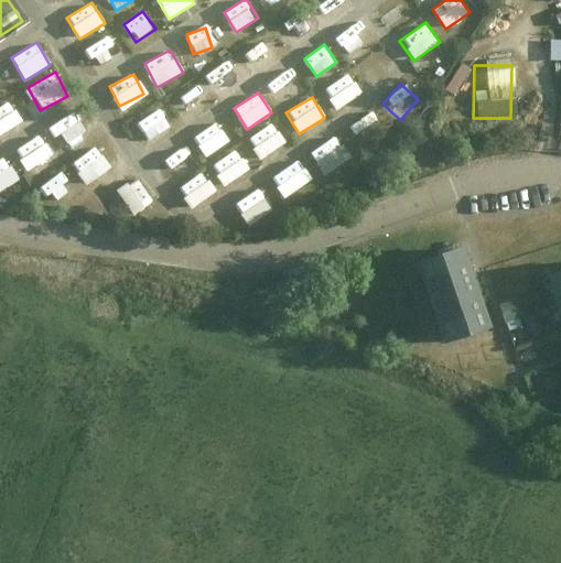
[(0,136),(22,122),(9,101),(0,106),(0,136)]
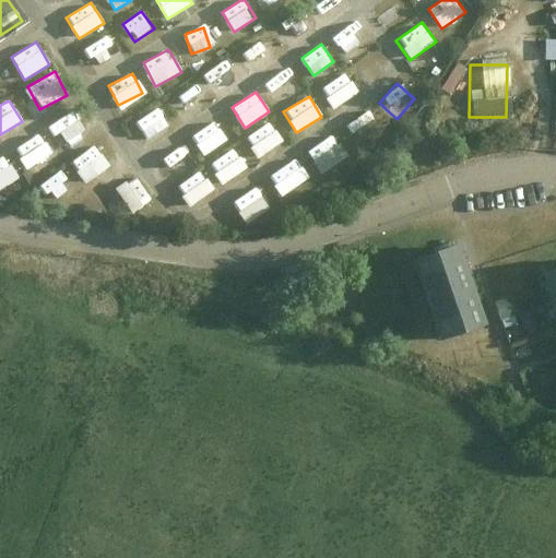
[(62,144),(85,130),(73,110),(50,125),(62,144)]
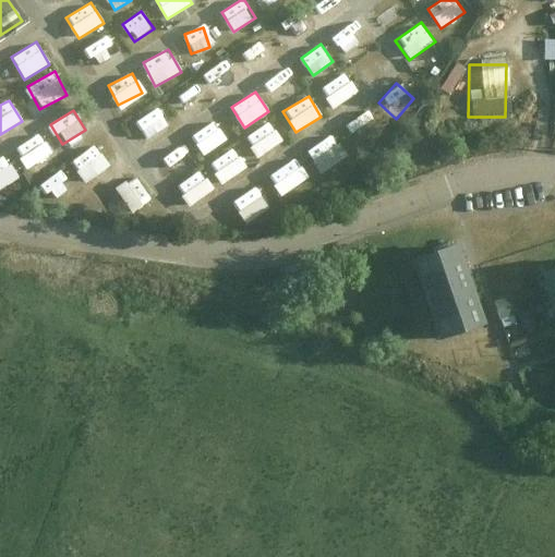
[(352,133),(373,119),(368,110),(347,124),(352,133)]
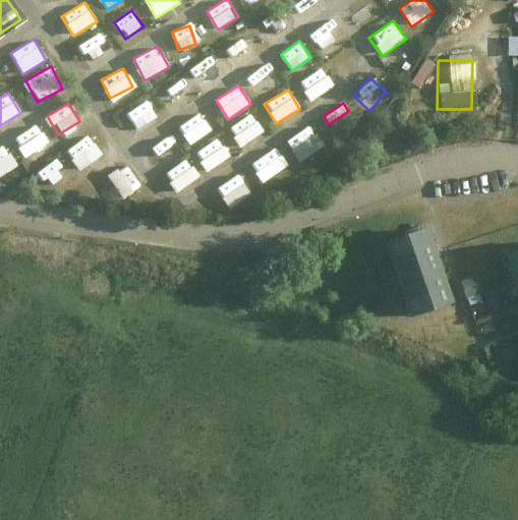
[(239,146),(263,134),(252,114),(229,126),(239,146)]
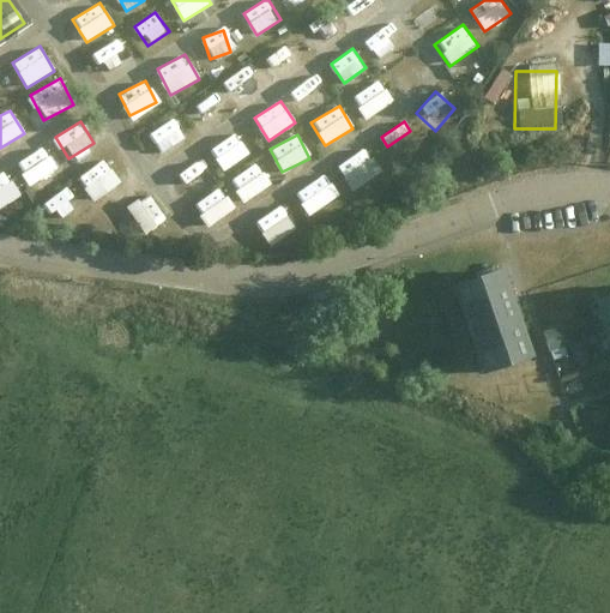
[(44,146),(16,162),(28,186),(58,172),(44,146)]
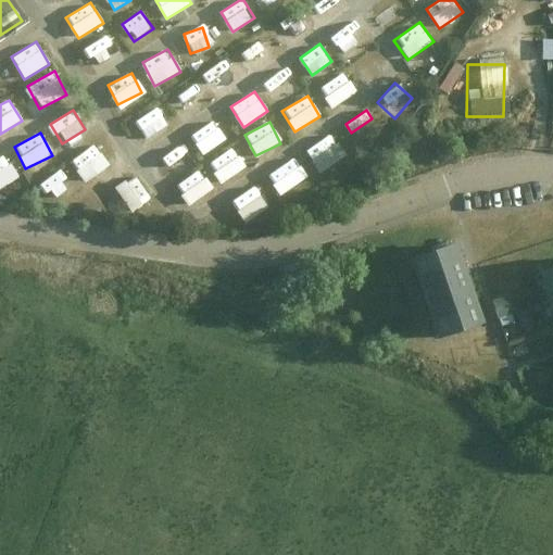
[(319,173),(346,155),(330,134),(304,151),(319,173)]
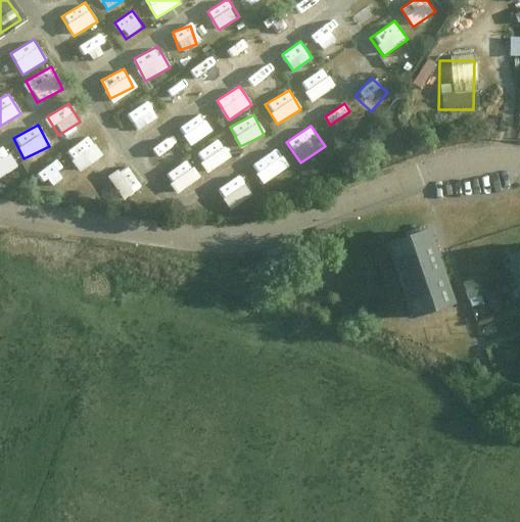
[(79,172),(102,156),(89,135),(65,151),(79,172)]
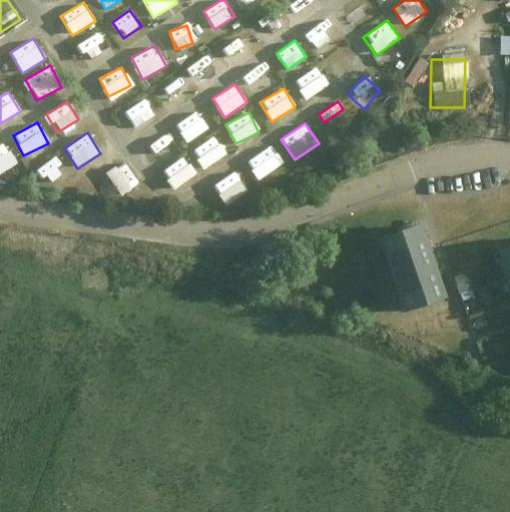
[(191,150),(204,169),(226,153),(214,135),(191,150)]
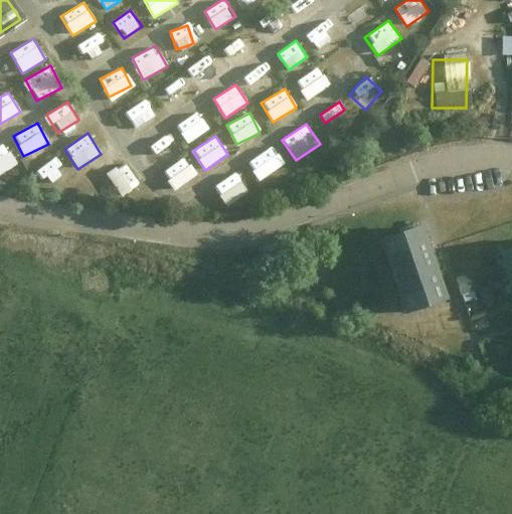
[(0,175),(17,163),(3,143),(0,144),(0,175)]
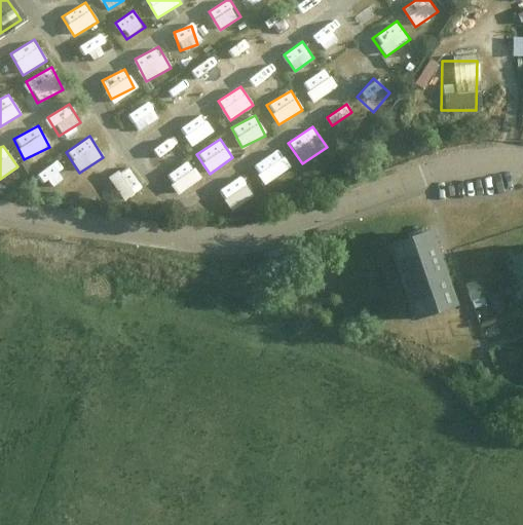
[(264,185),(291,169),(278,149),(252,165),(264,185)]
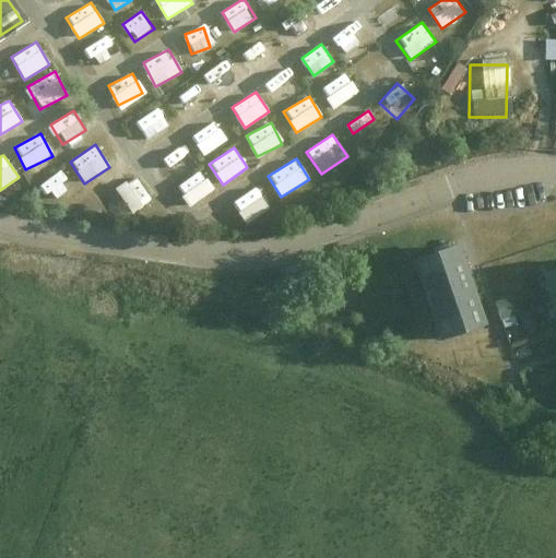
[(190,206),(215,190),(201,169),(176,186),(190,206)]
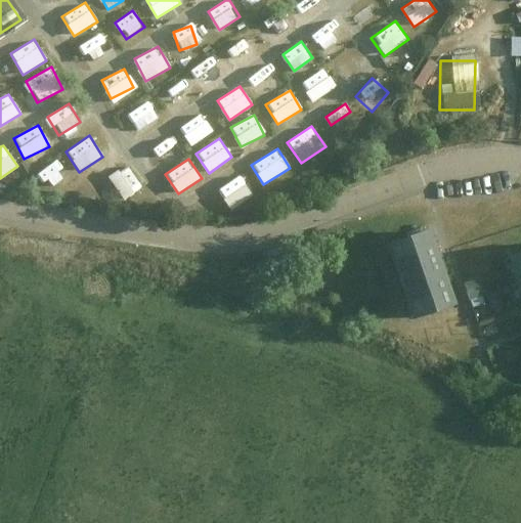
[(39,172),(50,187),(67,176),(55,161),(39,172)]
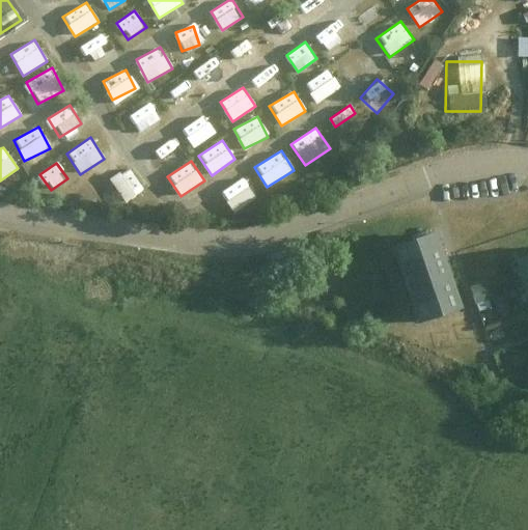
[(243,176),(221,192),(234,213),(257,198),(243,176)]
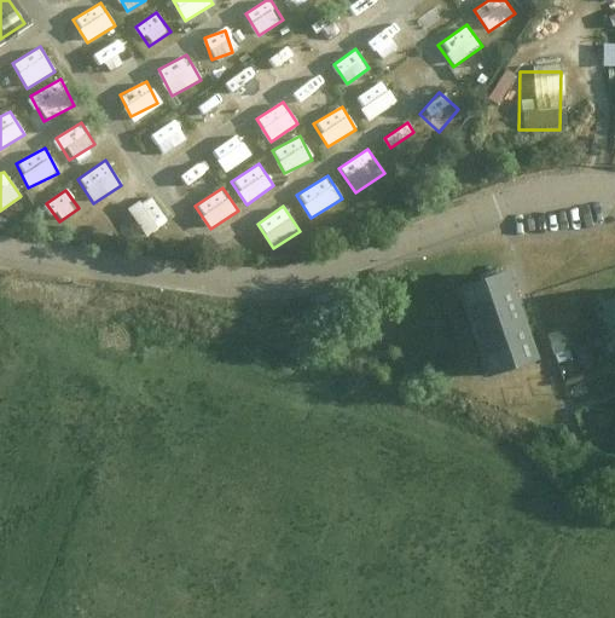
[(452,293),(477,382),(521,369),(494,279),(452,293)]
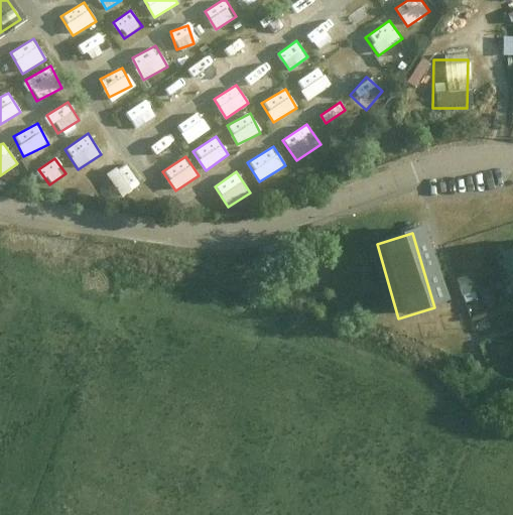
[(512,279),(497,284),(505,309),(512,307),(512,306),(512,279)]
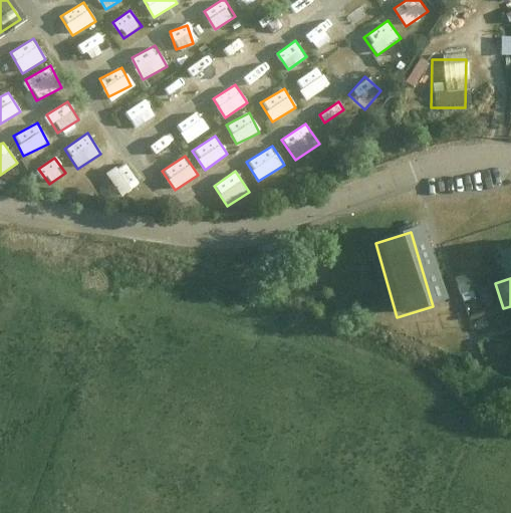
[(459,296),(454,281),(445,284),(450,299),(456,297),(459,296)]
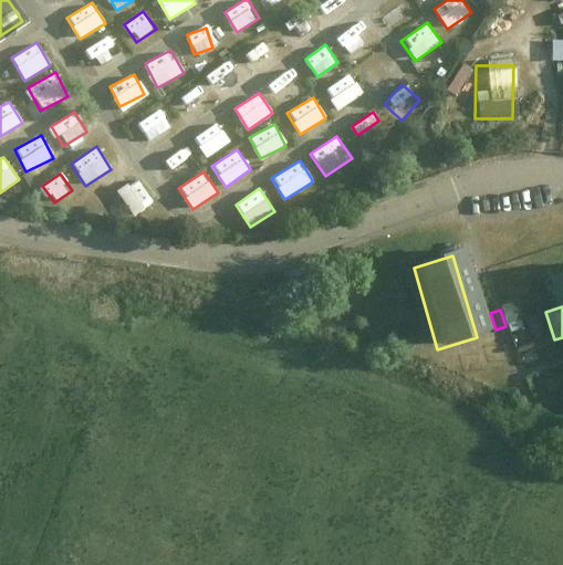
[(508,344),(502,327),(496,330),(501,345),(508,344)]
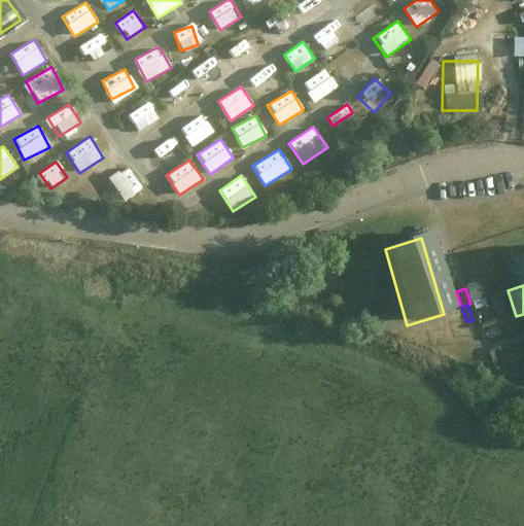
[(482,328),(469,332),(474,344),(486,340),(482,328)]
